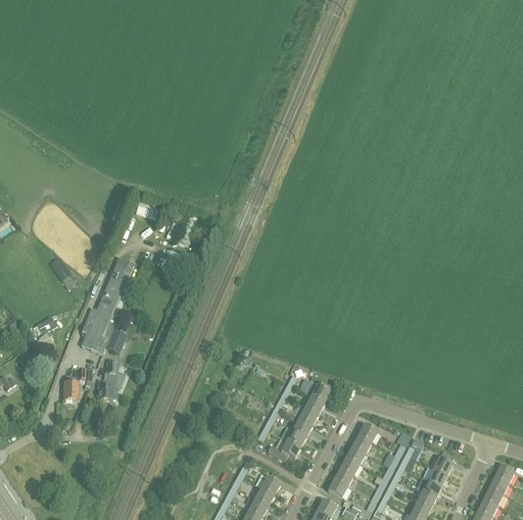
[(136,214),(151,219),(155,205),(140,200),(136,214)]
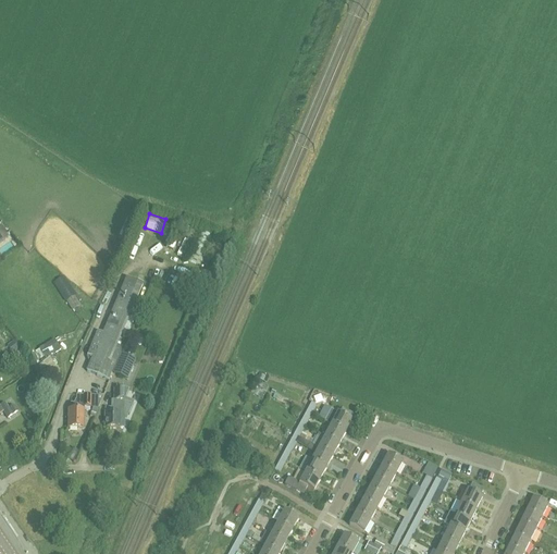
[(1,222),(0,222),(0,238),(10,233),(1,222)]
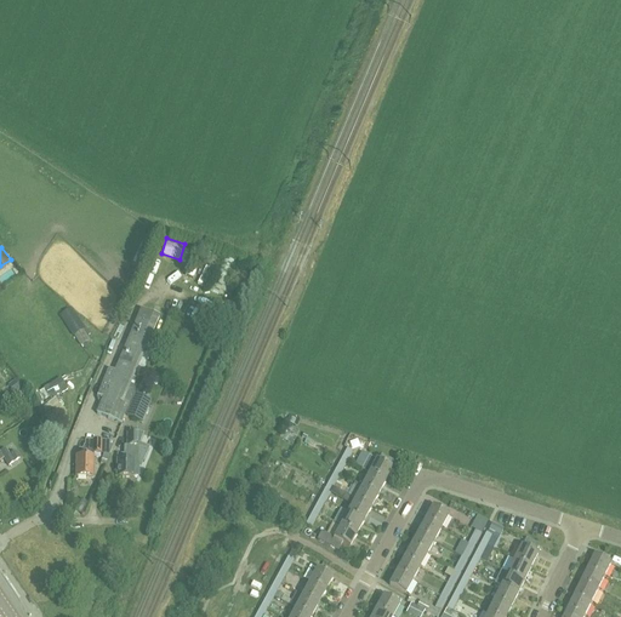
[(15,280),(27,275),(26,269),(12,274),(15,280)]
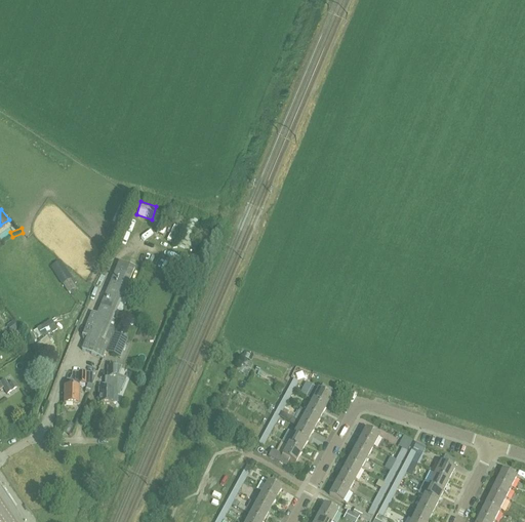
[(103,356),(106,349),(114,331),(127,297),(122,295),(134,266),(119,258),(96,311),(91,309),(81,332),(82,332),(81,334),(83,337),(84,338),(81,347),(103,356)]
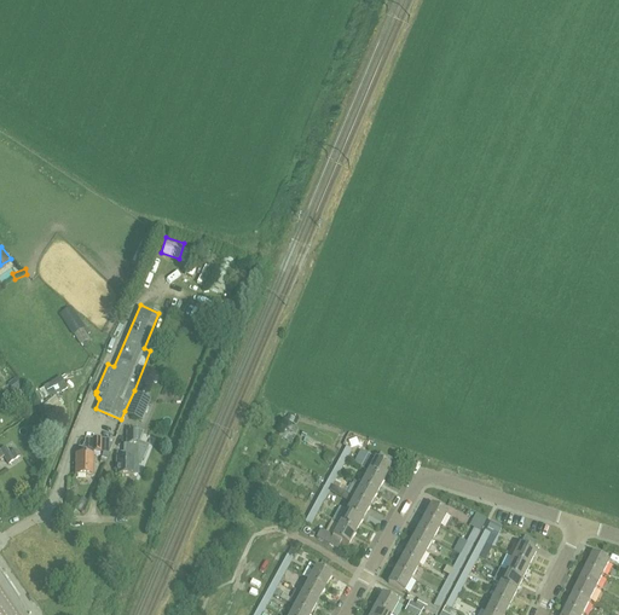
[(65,312),(71,323),(82,317),(76,306),(65,312)]
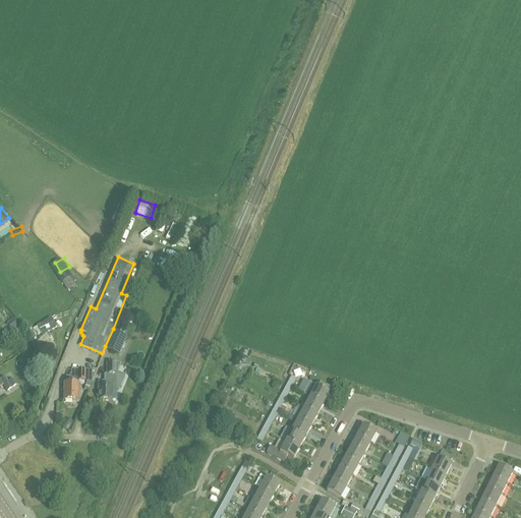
[(62,279),(67,288),(75,283),(69,274),(62,279)]
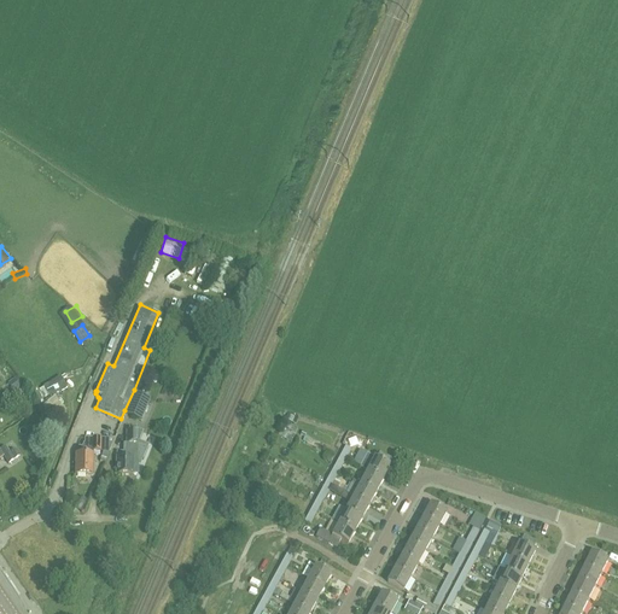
[(147,374),(156,379),(159,372),(151,368),(147,374)]
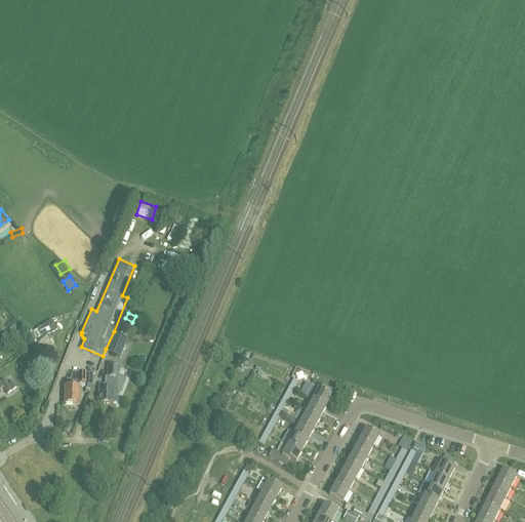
[(49,317),(37,325),(38,326),(42,333),(43,335),(56,327),(49,317)]
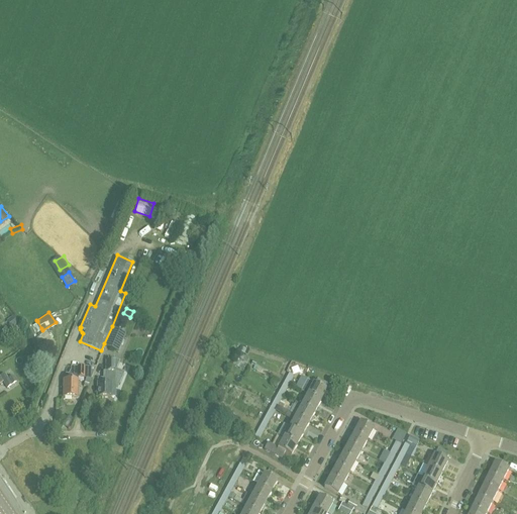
[(7,318),(12,325),(19,319),(15,313),(7,318)]
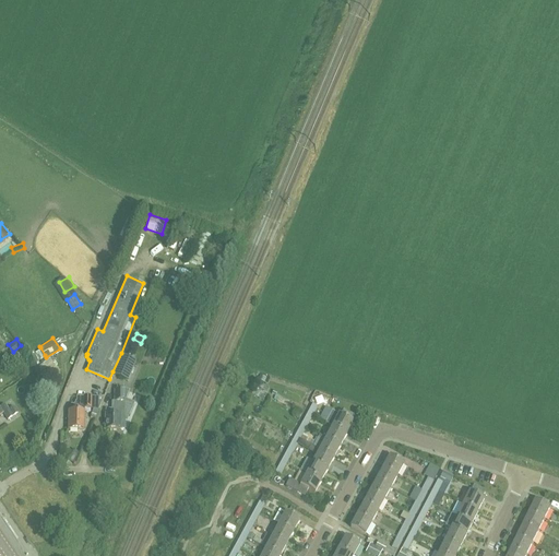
[(36,361),(40,358),(35,350),(34,347),(30,351),(30,352),(36,361)]
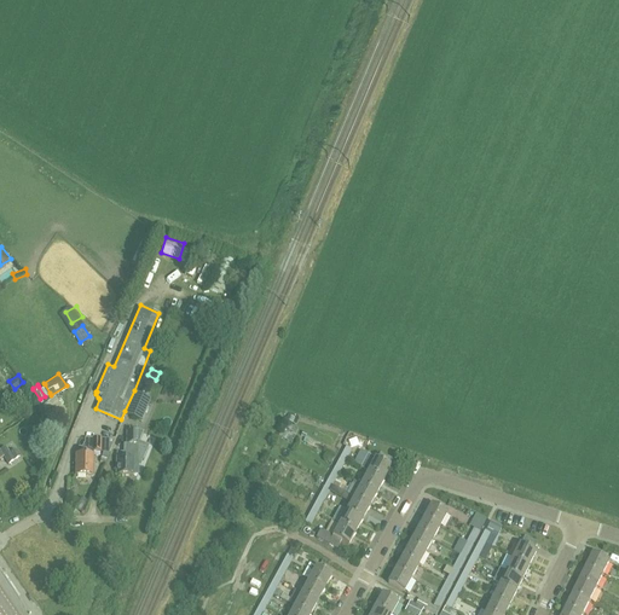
[(50,393),(45,384),(39,387),(45,396),(50,393)]
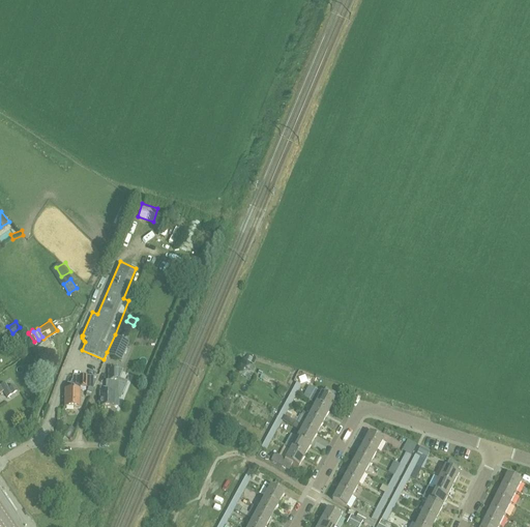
[(5,339),(8,343),(16,338),(12,333),(5,339)]
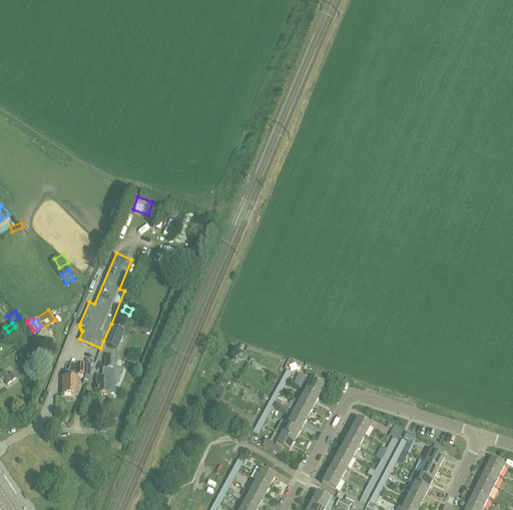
[(125,330),(111,324),(103,341),(117,347),(125,330)]
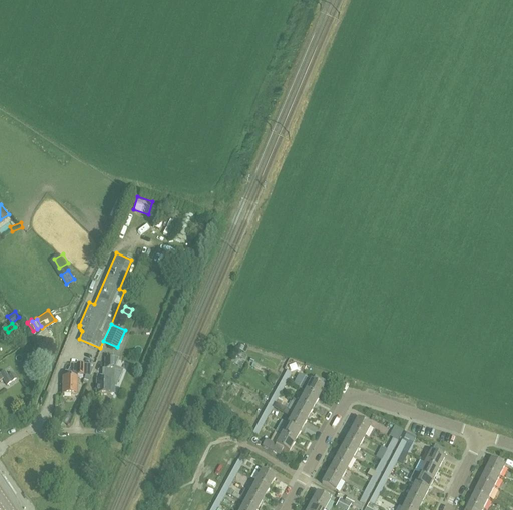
[(39,339),(46,346),(49,343),(43,336),(39,339)]
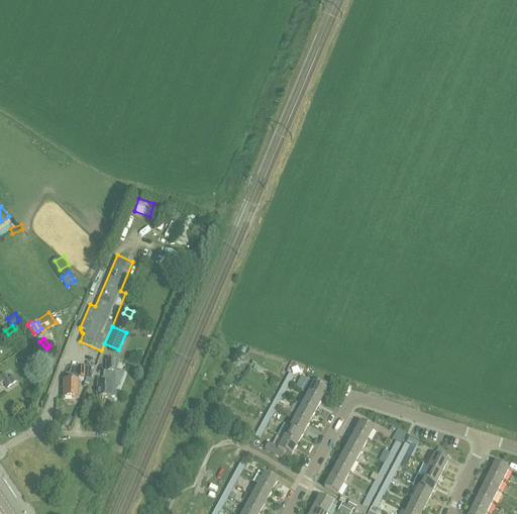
[(233,363),(235,364),(240,366),(241,364),(245,366),(247,361),(241,357),(240,358),(238,357),(236,355),(233,363)]
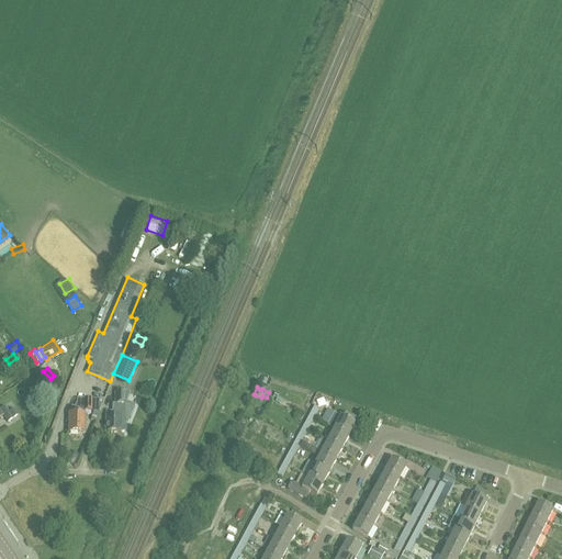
[(105,429),(120,429),(120,428),(125,428),(125,390),(115,390),(114,410),(107,410),(107,413),(105,413),(105,429)]
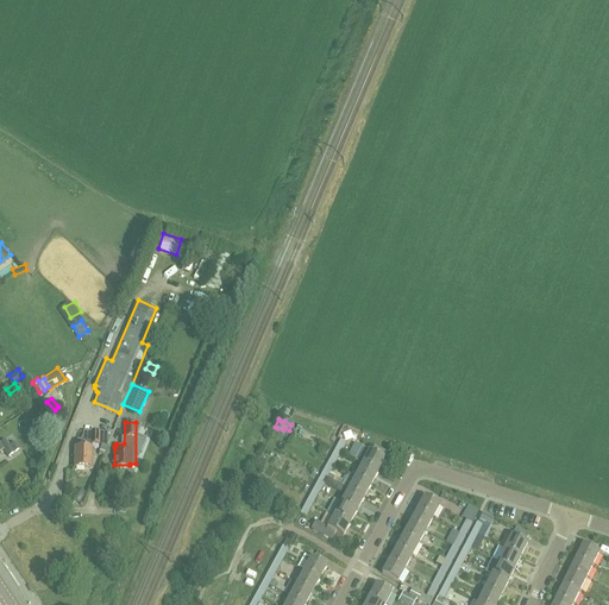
[(75,465),(90,465),(90,441),(99,441),(99,429),(83,429),(83,438),(77,438),(77,446),(75,445),(75,465)]
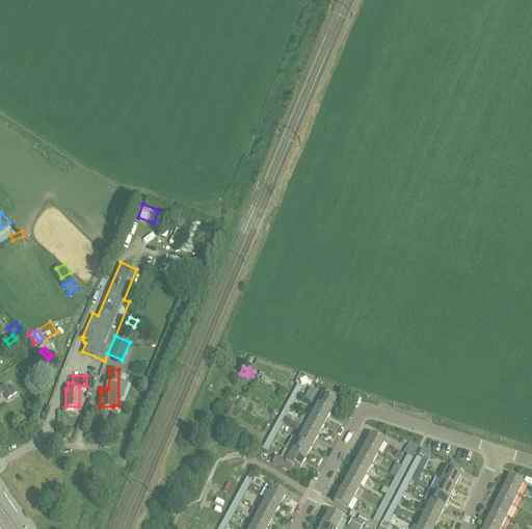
[(0,392),(2,391),(6,397),(17,391),(12,385),(8,388),(4,381),(0,385),(0,392)]
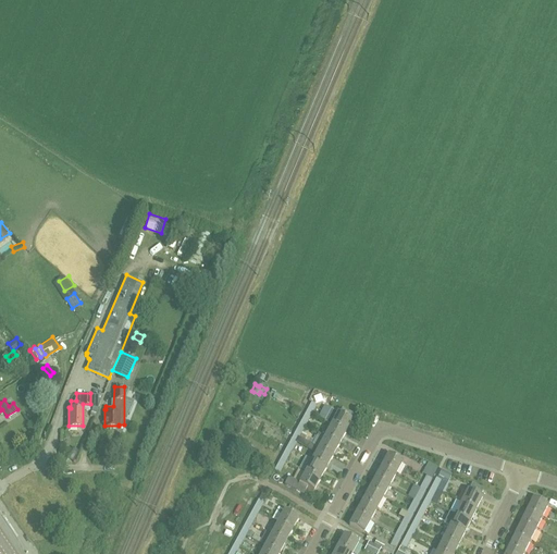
[(311,399),(306,409),(311,411),(317,403),(311,399)]
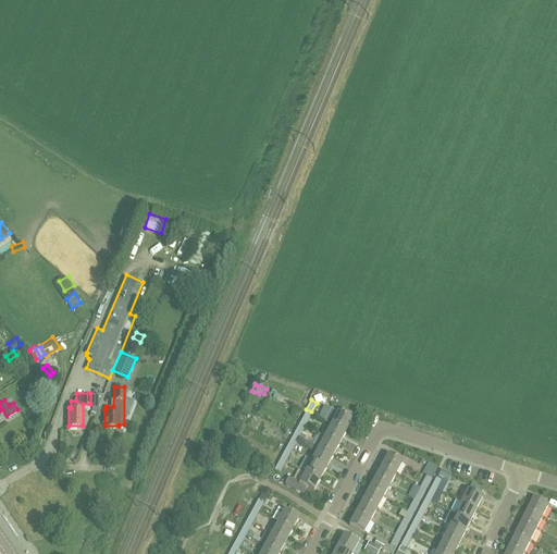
[(331,422),(345,430),(351,418),(354,414),(341,407),(338,410),(331,407),(325,419),(331,422)]
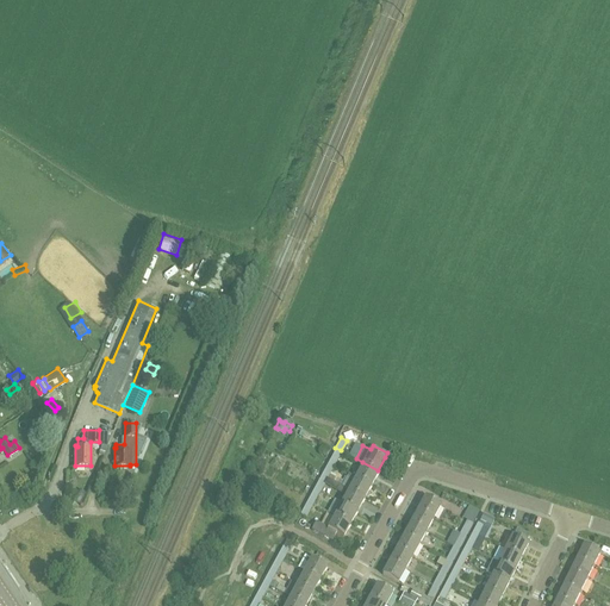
[(335,448),(328,460),(335,463),(341,450),(335,448)]
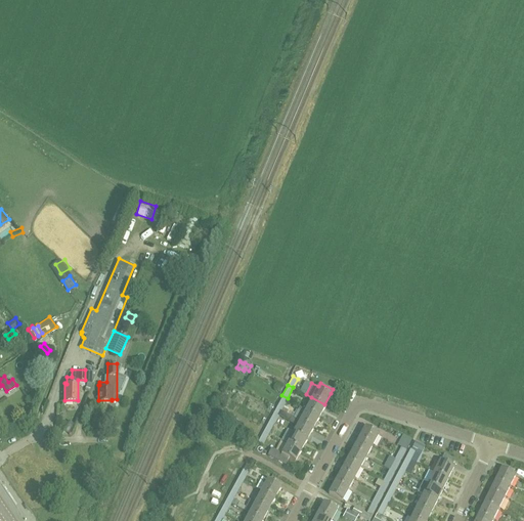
[(275,406),(281,409),(286,400),(280,397),(275,406)]
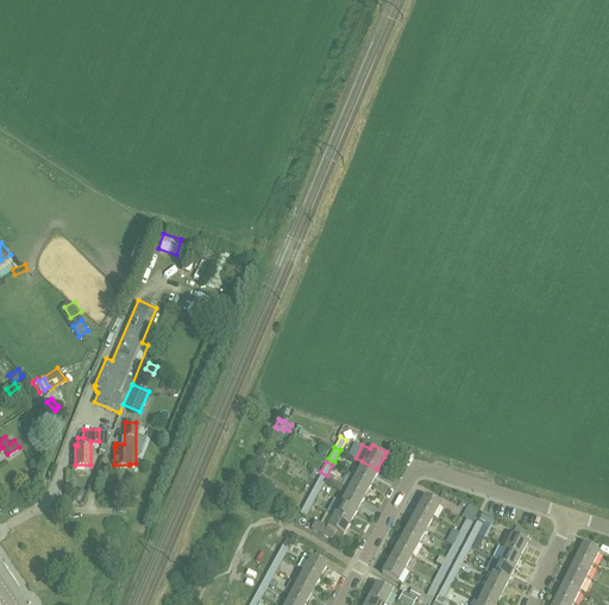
[(355,474),(370,483),(377,470),(362,461),(362,462),(355,474)]
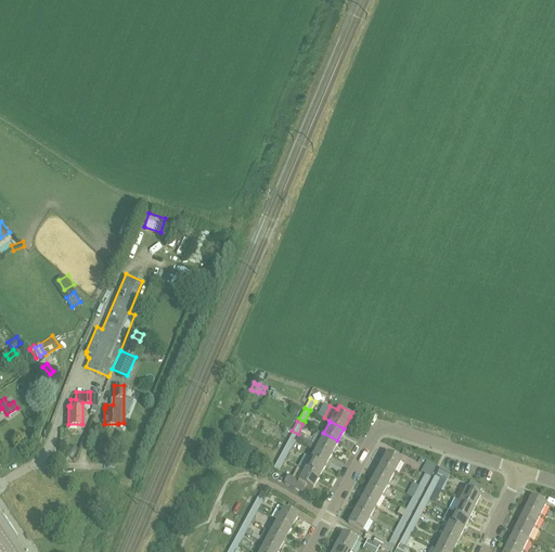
[(317,429),(312,436),(310,440),(318,444),(317,445),(331,452),(337,440),(323,433),(317,429)]
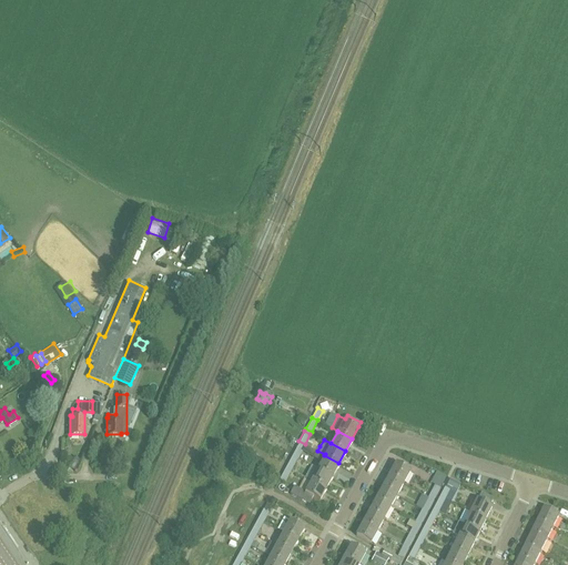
[(298,456),(305,444),(298,441),(293,453),(298,456)]
